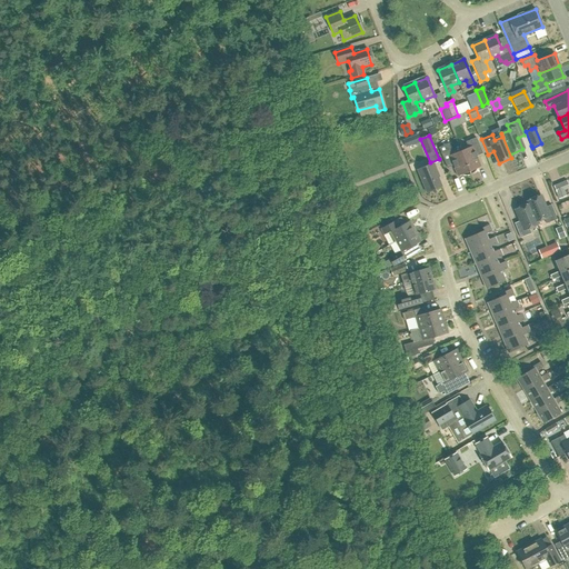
[(460,151),(470,176),(472,175),(473,173),(475,172),(476,171),(476,170),(477,169),(480,168),(476,157),(482,153),(476,138),(466,142),(468,148),(460,151)]
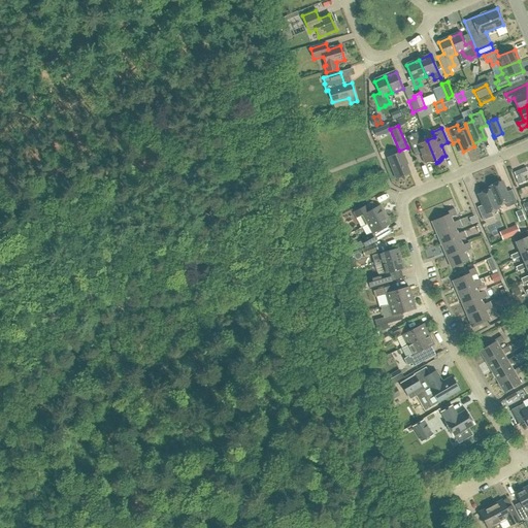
[(375,139),(389,136),(388,129),(373,132),(375,139)]
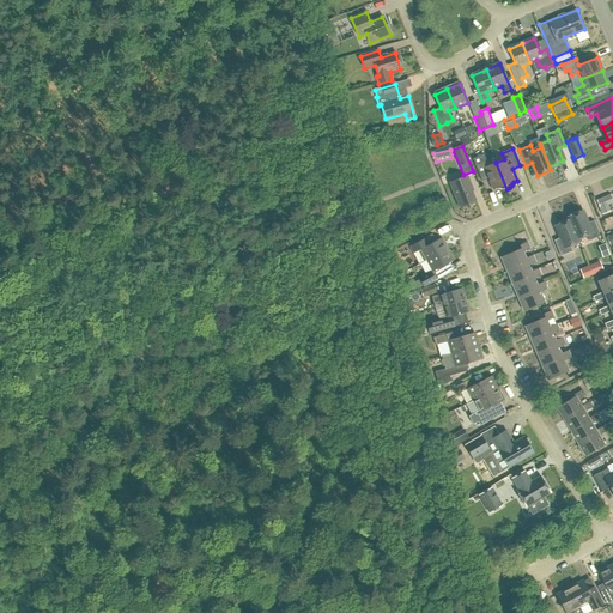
[(504,189),(507,189),(496,163),(489,167),(484,155),(472,159),(481,182),(489,178),(493,190),(497,189),(498,189),(499,189),(502,189),(504,189)]
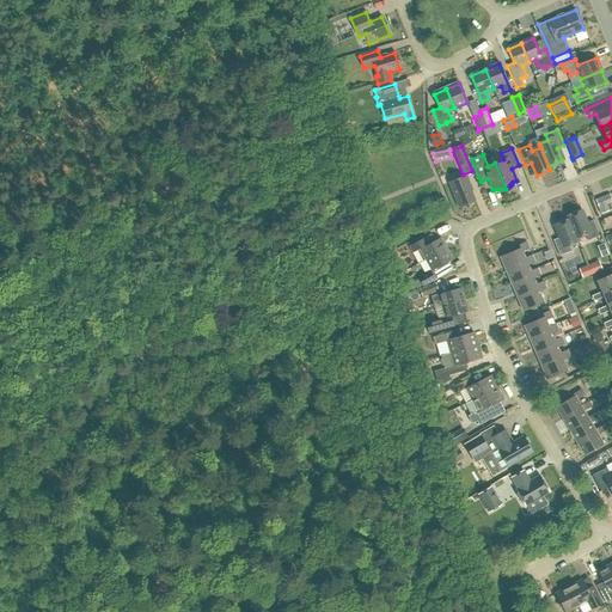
[(470,187),(466,176),(448,183),(459,208),(475,201),(469,187),(470,187)]
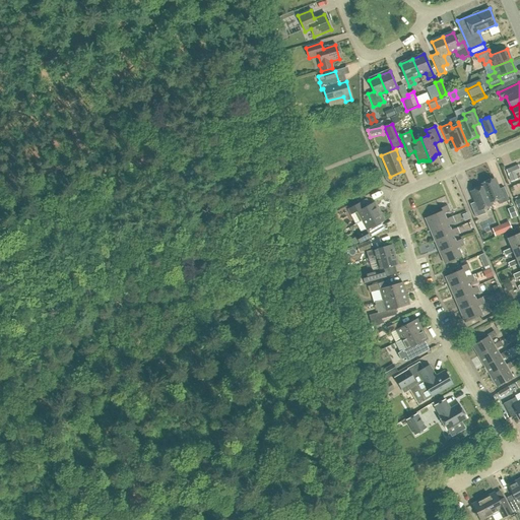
[(519,172),(519,170),(518,165),(506,170),(510,182),(517,179),(515,174),(519,172)]
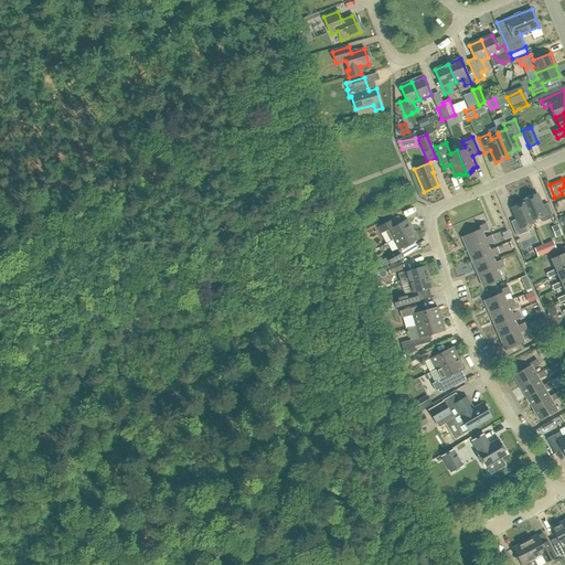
[(535,194),(523,200),(533,224),(534,224),(532,221),(540,217),(542,223),(553,219),(547,203),(541,206),(535,194)]
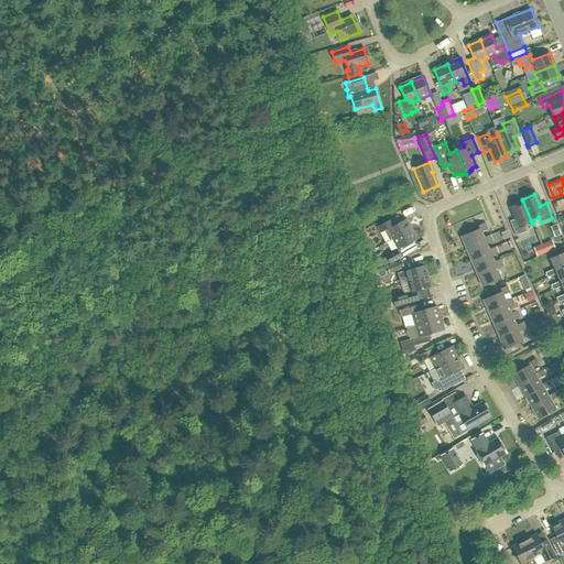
[(532,224),(522,199),(523,203),(511,207),(516,219),(510,221),(516,236),(527,231),(524,227),(532,224)]
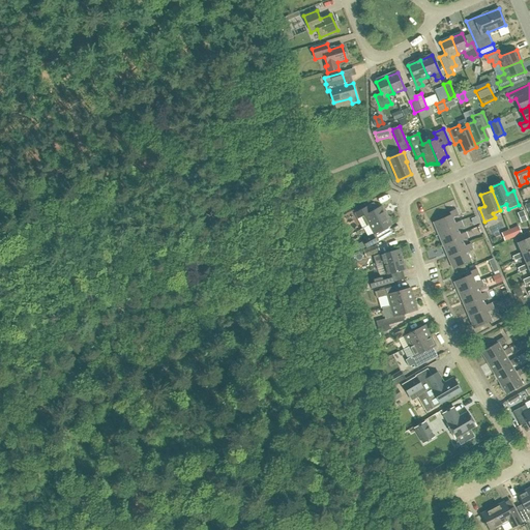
[(363,216),(369,226),(386,215),(381,206),(377,209),(374,203),(354,213),(357,219),(363,216)]
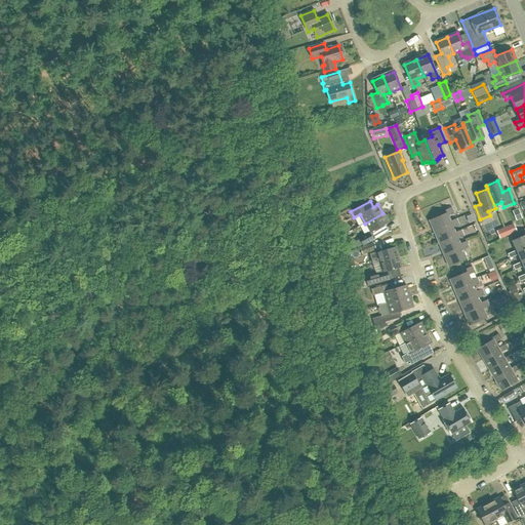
[(451,225),(450,221),(448,216),(454,214),(451,207),(444,210),(446,213),(429,220),(434,233),(451,225)]
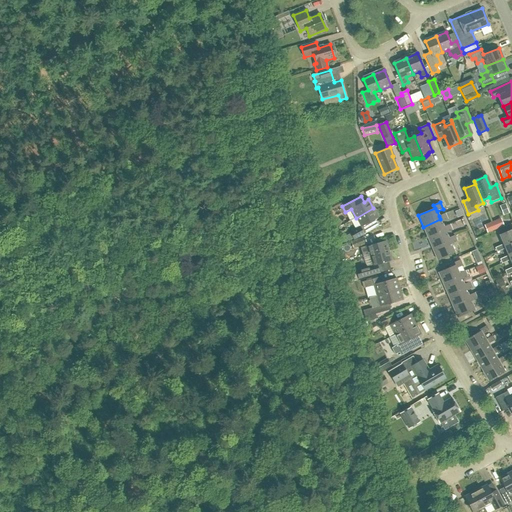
[(378,218),(373,208),(356,218),(361,227),(350,233),(354,240),(369,231),(366,225),(378,218)]
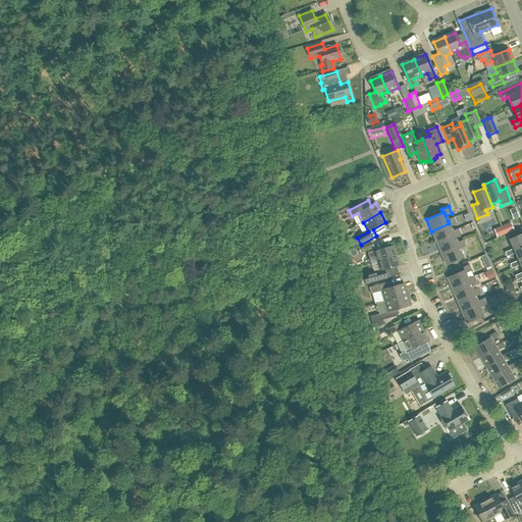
[(342,221),(337,214),(327,220),(332,227),(342,221)]
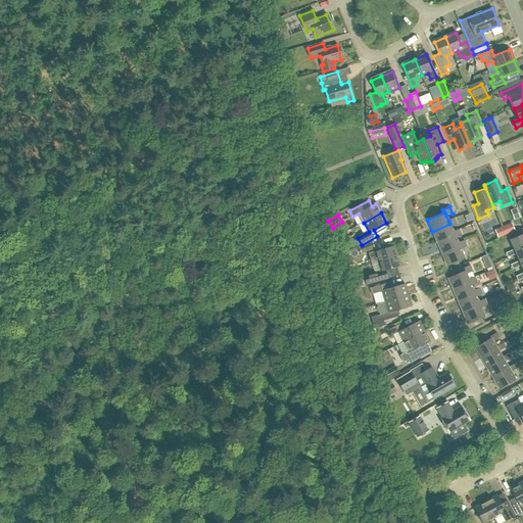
[(470,222),(468,215),(462,218),(465,225),(470,222)]
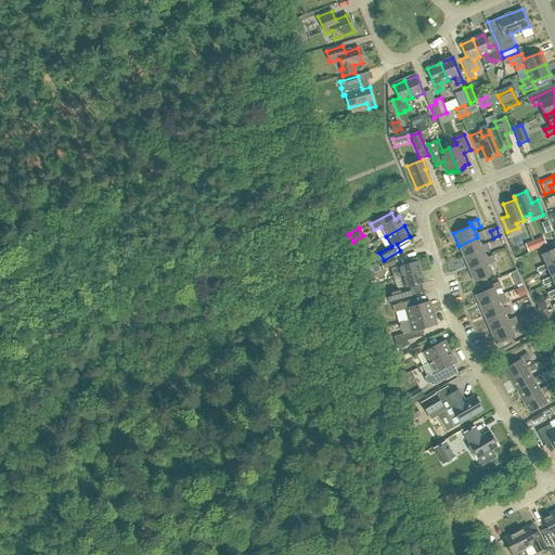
[(477,237),(459,246),(464,258),(482,249),(480,246),(478,241),(485,239),(482,232),(476,234),(477,237)]
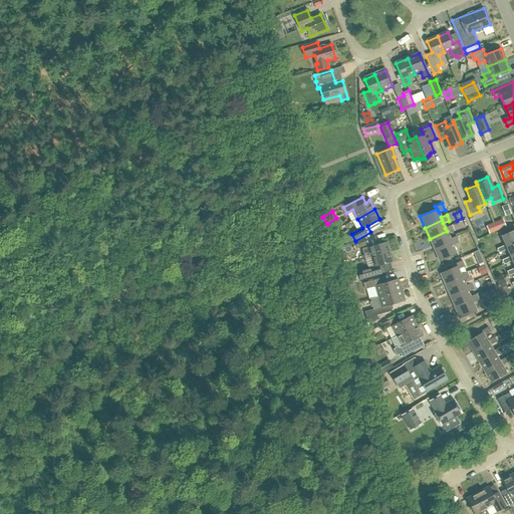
[(455,234),(466,230),(465,224),(453,228),(455,234)]
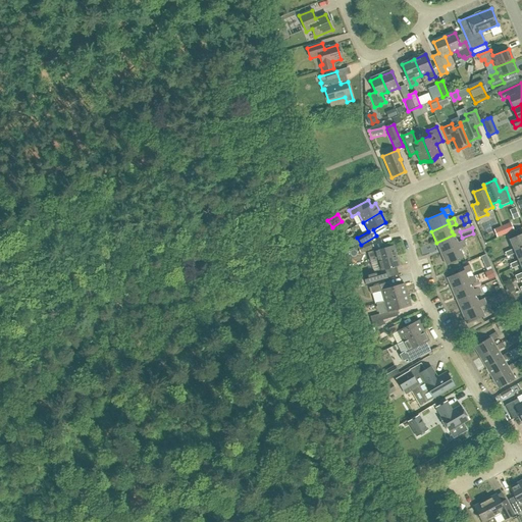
[(493,233),(496,242),(512,237),(510,228),(493,233)]
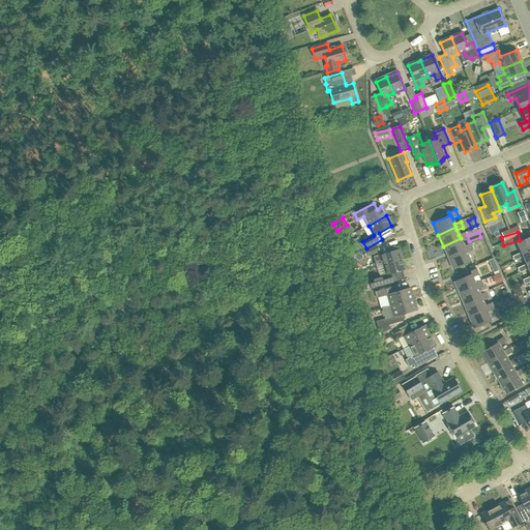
[(461,238),(443,246),(447,258),(466,251),(464,246),(462,241),(468,239),(465,233),(459,235),(461,238)]
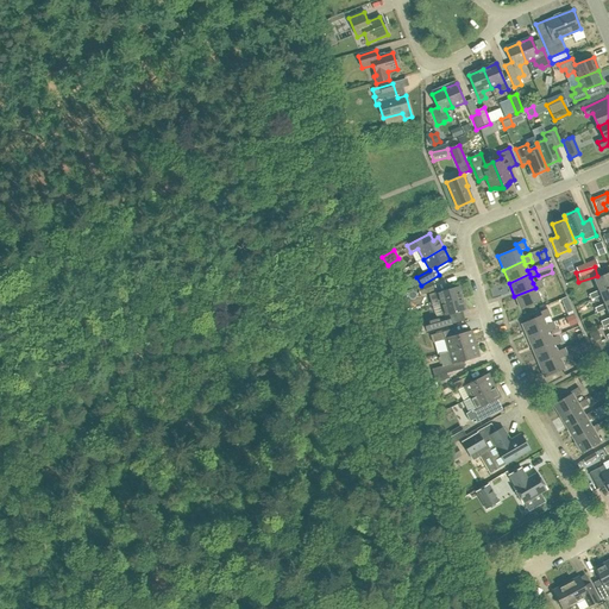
[(600,294),(608,289),(608,272),(594,280),(598,292),(589,295),(591,300),(601,296),(600,294)]
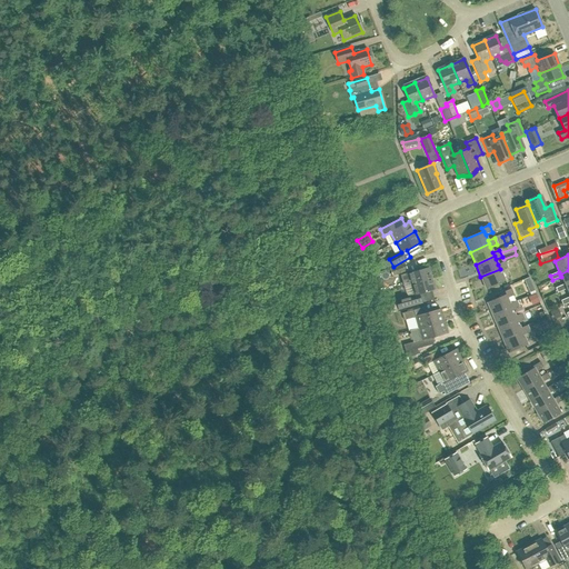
[(392,266),(388,259),(381,263),(386,269),(392,266)]
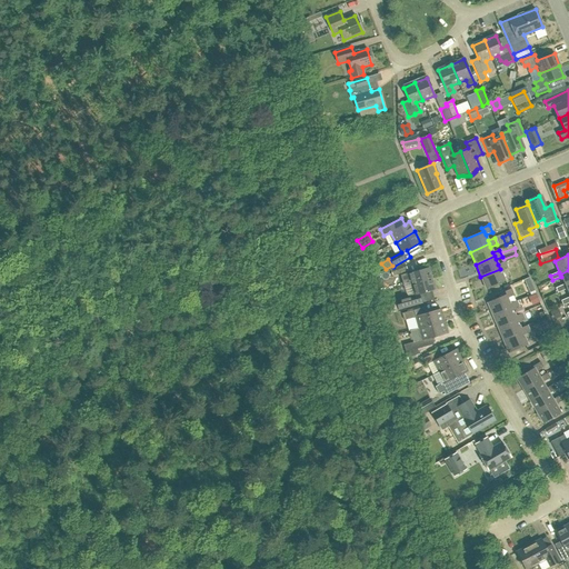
[(408,270),(405,262),(390,269),(393,276),(408,270)]
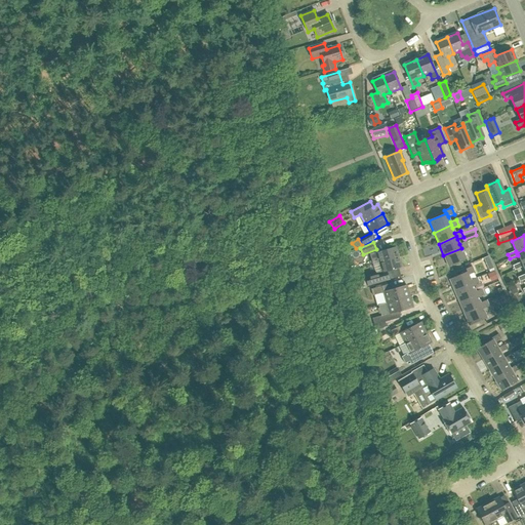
[(466,242),(459,244),(461,248),(443,255),(448,267),(467,259),(462,250),(469,248),(466,242)]
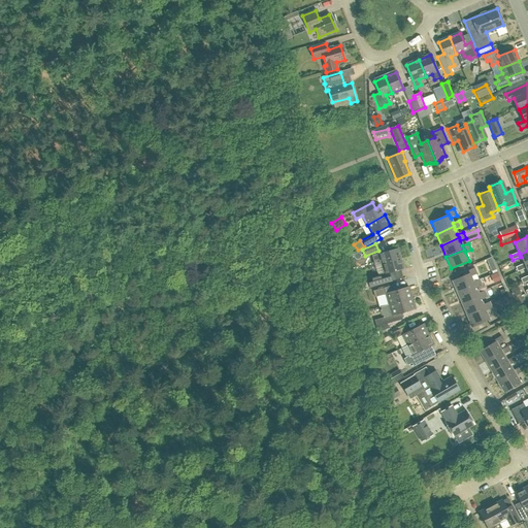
[(378,254),(381,264),(400,259),(398,249),(378,254)]
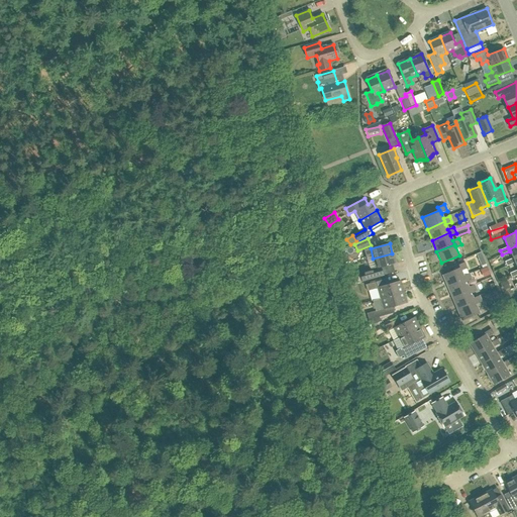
[(516,260),(516,245),(509,249),(510,251),(513,259),(505,263),(507,267),(515,263),(514,261),(516,260)]
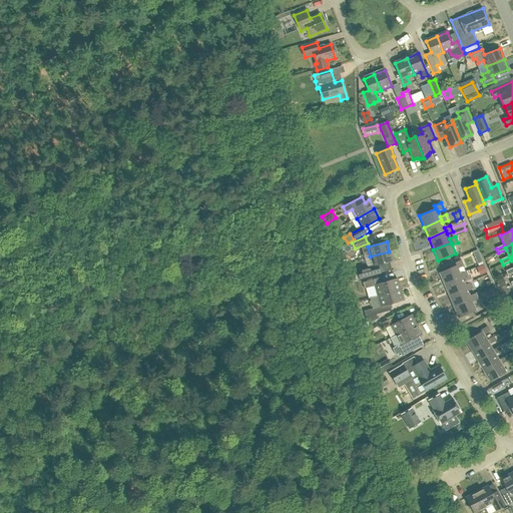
[(357,272),(359,280),(380,274),(378,266),(392,262),(389,251),(370,257),(373,268),(357,272)]
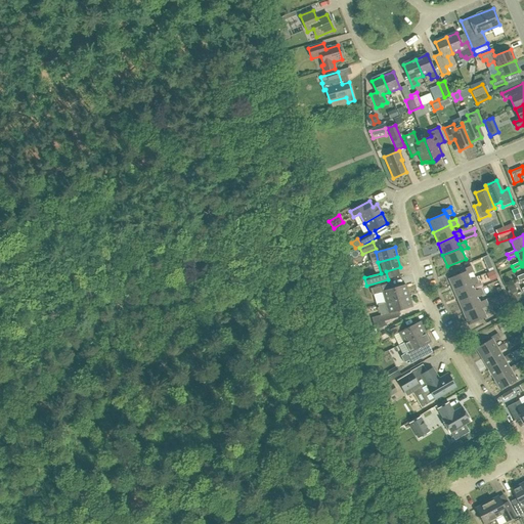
[(471,284),(470,279),(468,275),(474,272),(471,266),(465,269),(466,271),(448,279),(453,291),(471,284)]
